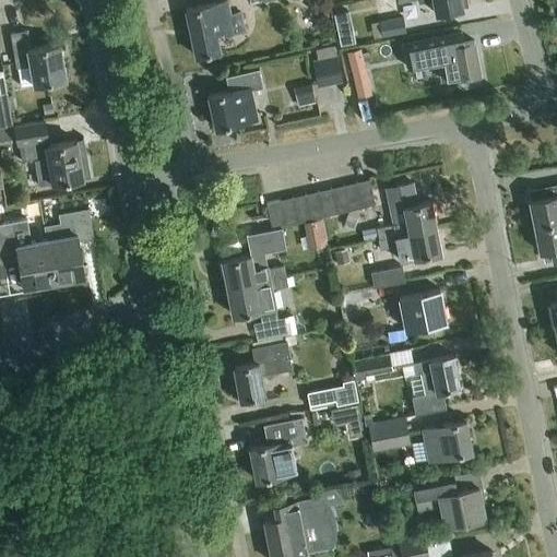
[(462,9),(462,8),(467,7),(465,0),(396,0),(399,4),(417,1),(418,6),(433,3),(435,14),(462,9)]
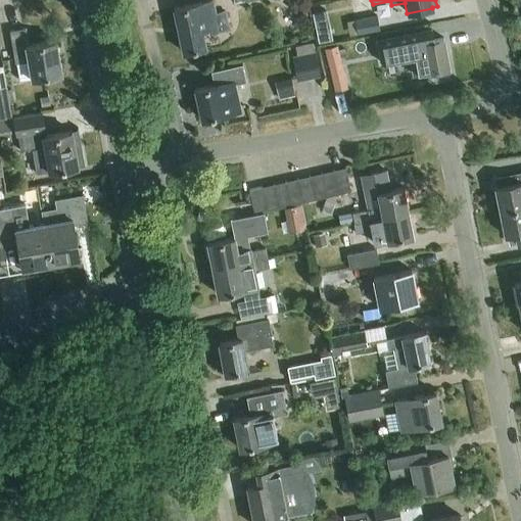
[(204,48),(201,33),(208,32),(208,35),(229,31),(226,13),(216,15),(212,2),(174,10),(182,52),(204,48)]
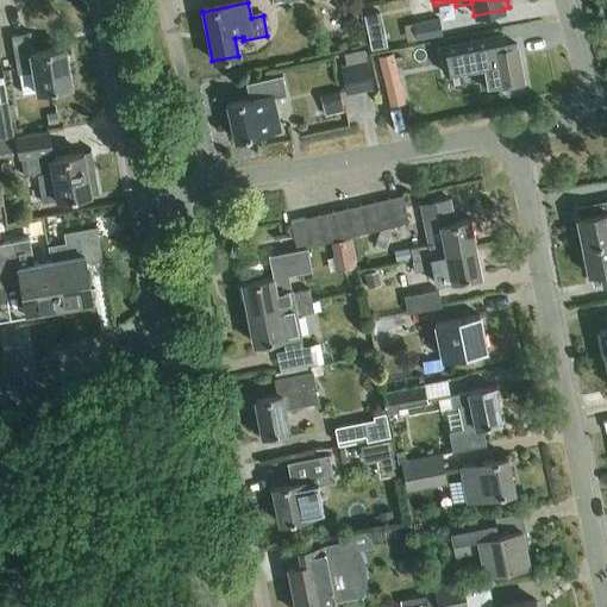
[(438,20),(404,26),(407,43),(442,37),(438,20)]
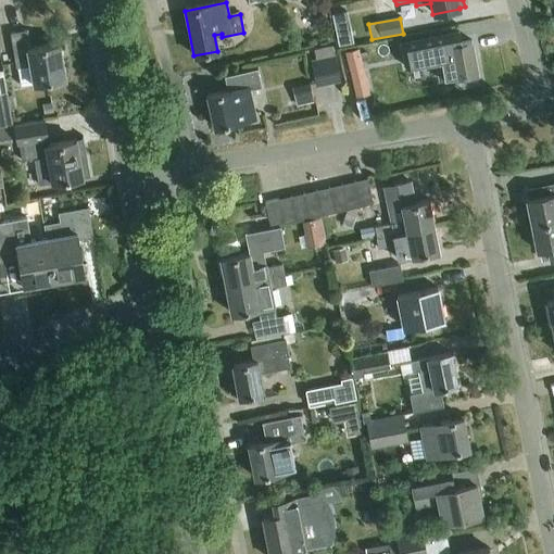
[(64,80),(58,42),(30,47),(27,29),(10,32),(16,66),(20,87),(64,80)]
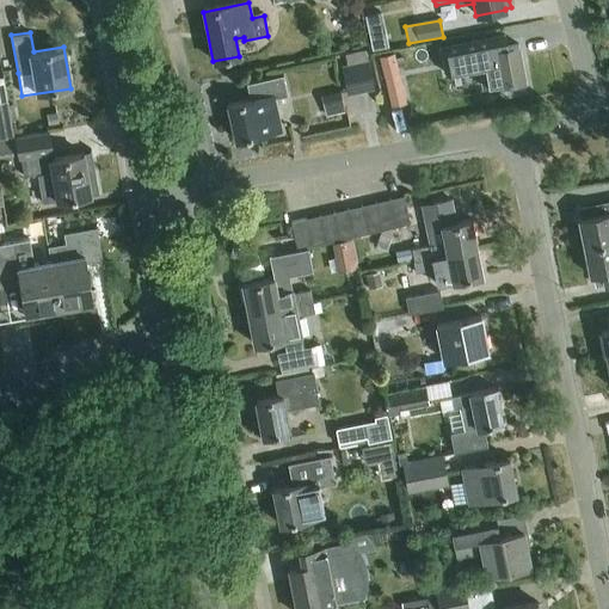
[(385,32),(369,35),(371,50),(387,48),(385,32)]
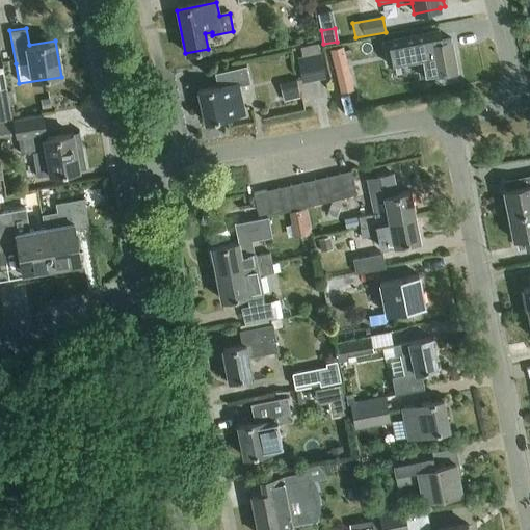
[(451,40),(430,43),(428,35),(385,44),(389,64),(416,59),(420,77),(456,70),(451,40)]
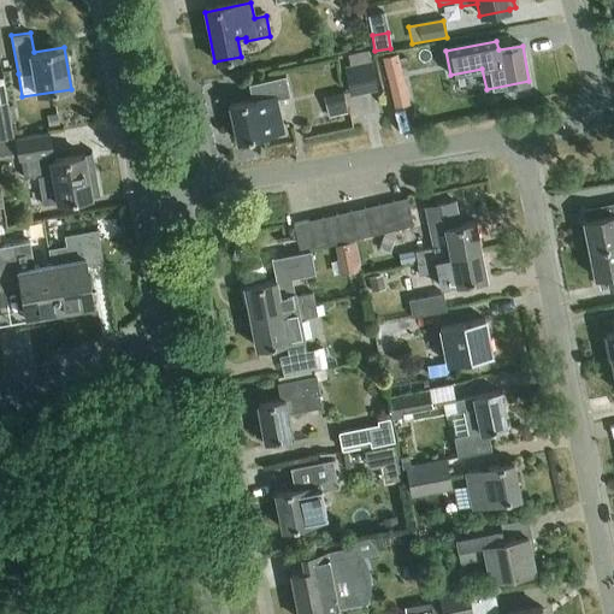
[(350,68),(343,69),(350,98),(377,92),(369,52),(348,57),(350,68)]
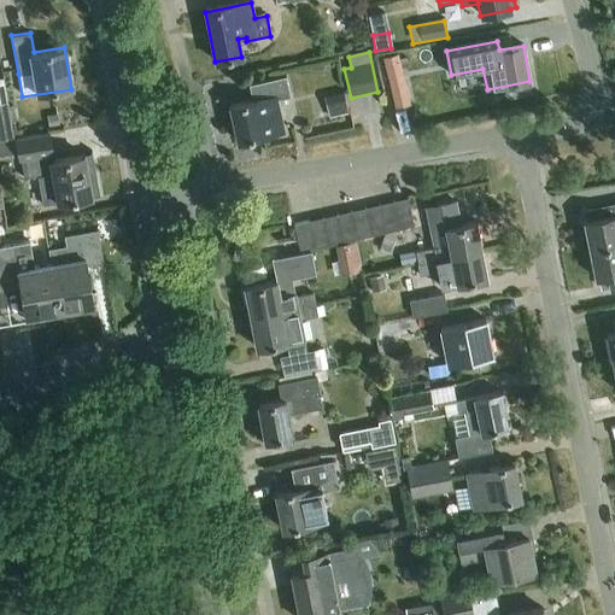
[(387,81),(394,109),(411,105),(404,76),(387,81)]
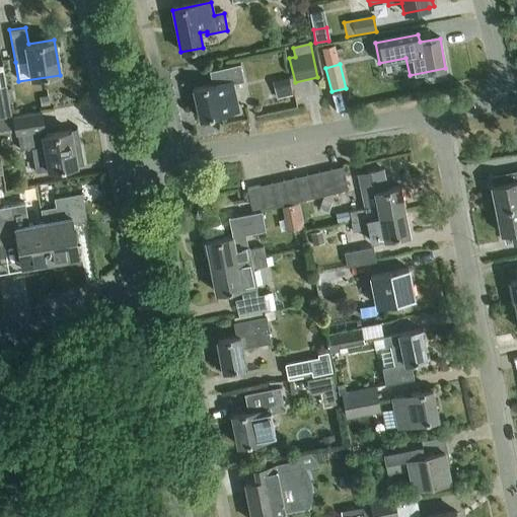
[(237,112),(231,84),(242,82),(239,67),(209,74),(212,85),(193,89),(200,120),(237,112)]
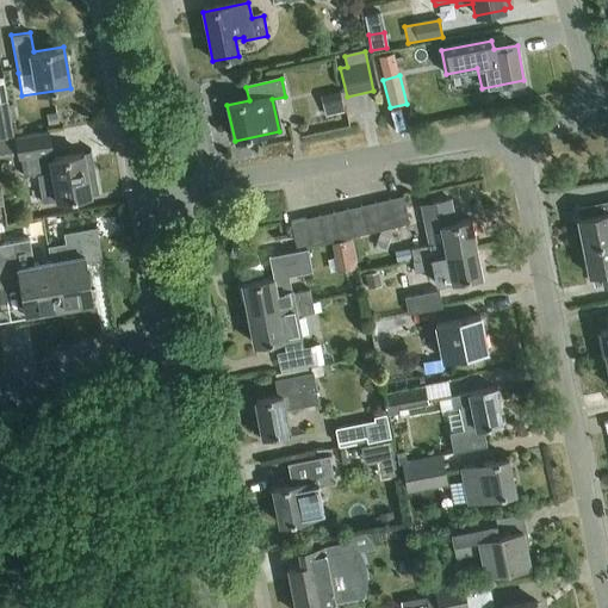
[(328,100),(330,113),(348,110),(345,97),(328,100)]
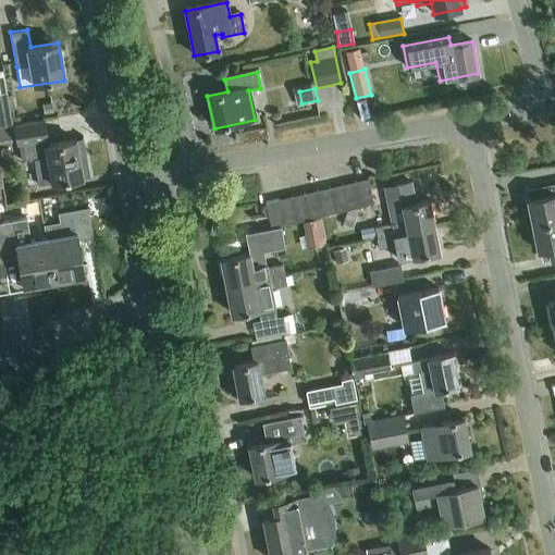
[(0,127),(12,125),(7,95),(0,96),(0,127)]
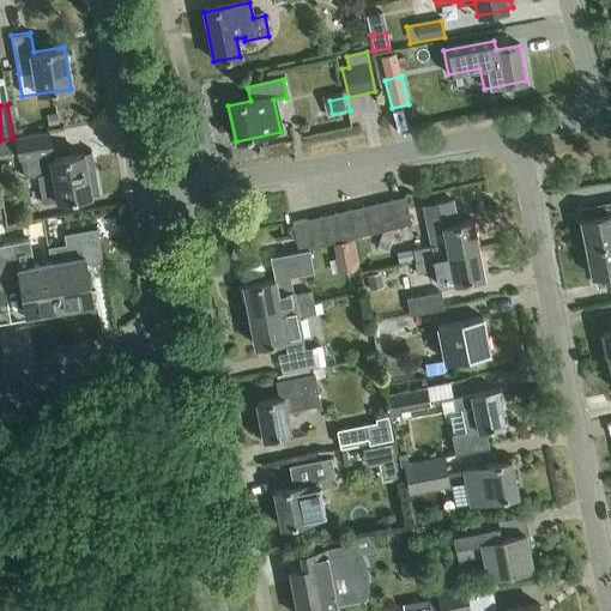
[(46,118),(47,128),(58,127),(55,115),(46,118)]
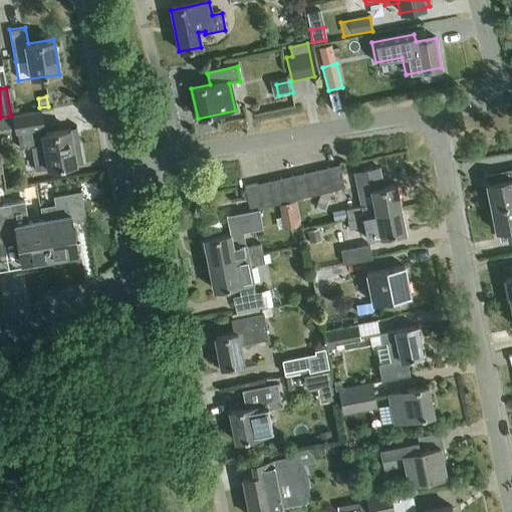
[(11,115),(0,117),(0,126),(12,124),(14,135),(18,135),(21,151),(30,150),(34,171),(76,163),(76,164),(82,163),(82,165),(83,164),(77,125),(76,126),(76,128),(70,129),(70,130),(43,134),(39,112),(11,117),(11,115)]
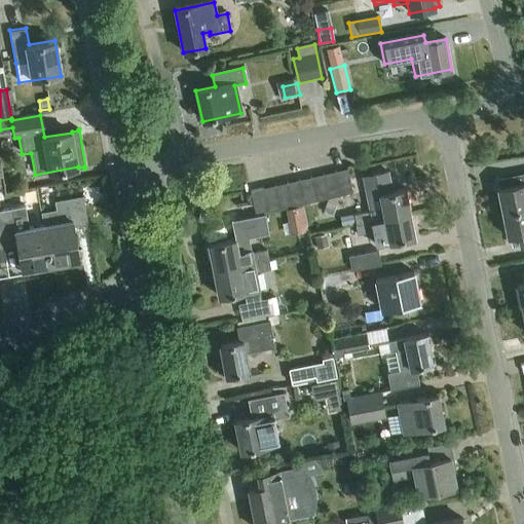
[(348,170),(336,173),(341,196),(353,194),(348,170)]
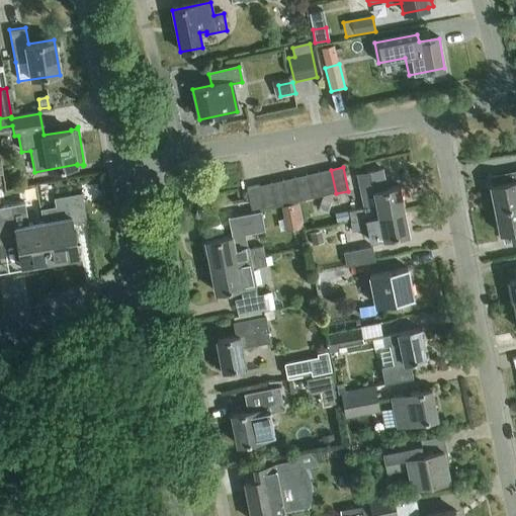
[(331,170),(319,172),(324,196),(336,193),(331,170)]
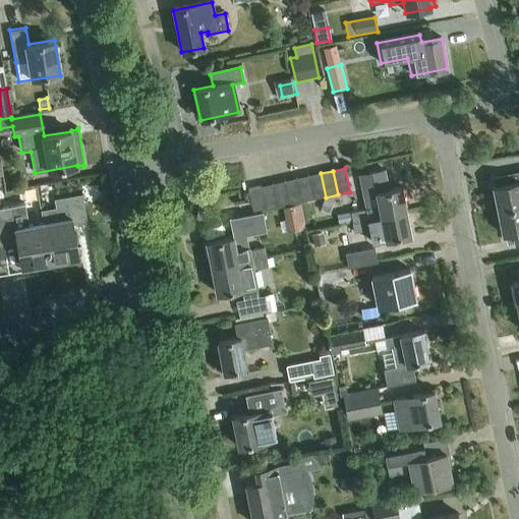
[(336,215),(338,226),(352,223),(406,212),(402,188),(388,190),(385,171),(360,176),(366,210),(336,215)]
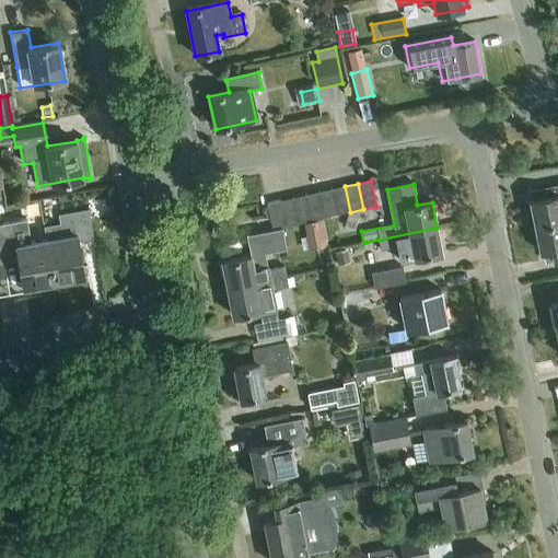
[(529,202),(534,228),(557,223),(557,185),(535,190),(537,200),(529,202)]
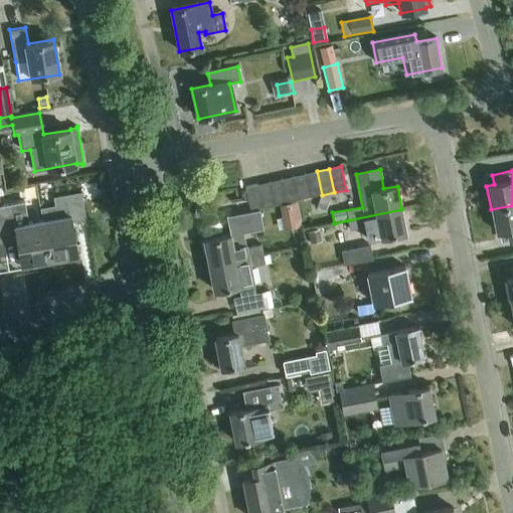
[(317,171),(305,174),(310,197),(322,195),(317,171)]
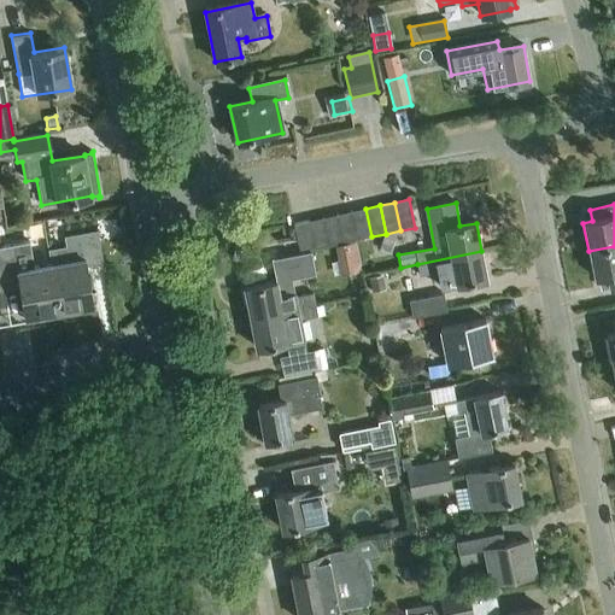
[(351,212),(357,240),(372,236),(365,209),(351,212)]
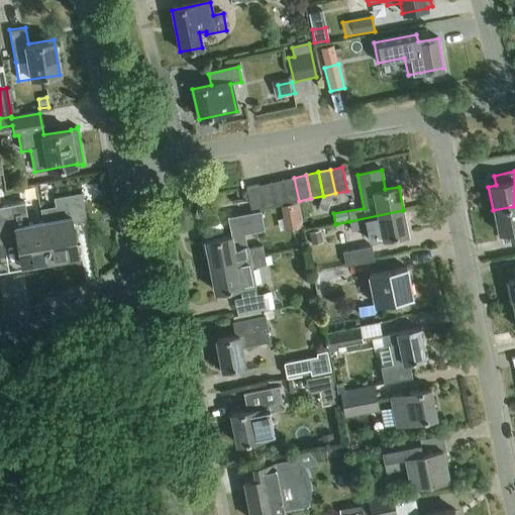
[(294,178),(283,180),(288,204),(299,201),(294,178)]
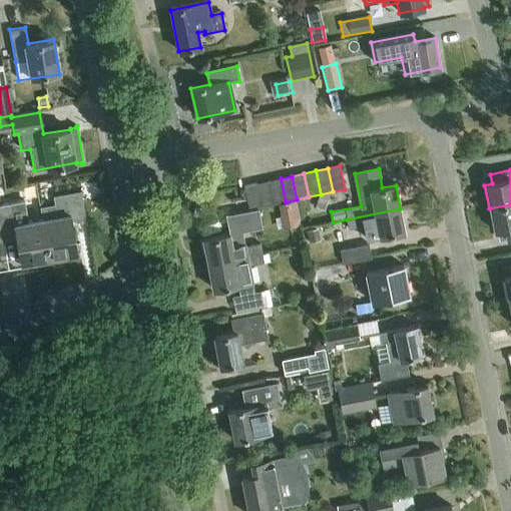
[(281,178),(269,181),(274,204),(286,202),(281,178)]
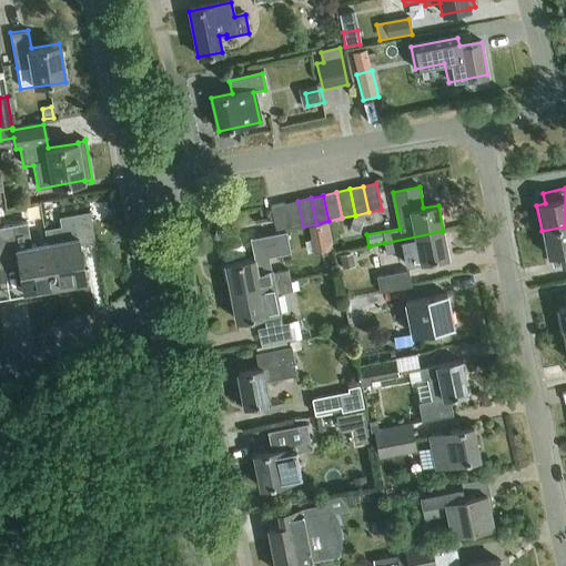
[(297,201),(284,203),(290,230),(303,226),(297,201)]
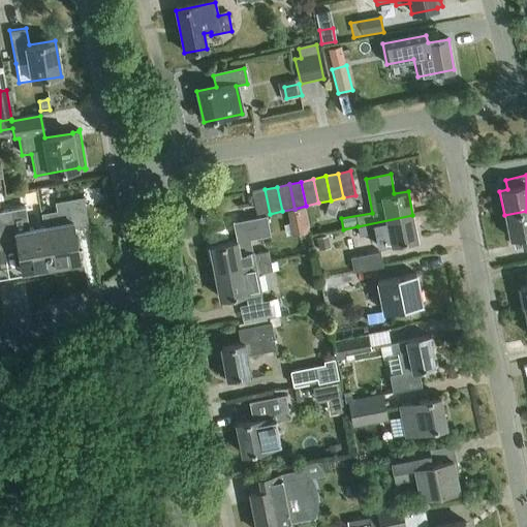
[(257,216),(270,214),(265,189),(252,192),(257,216)]
